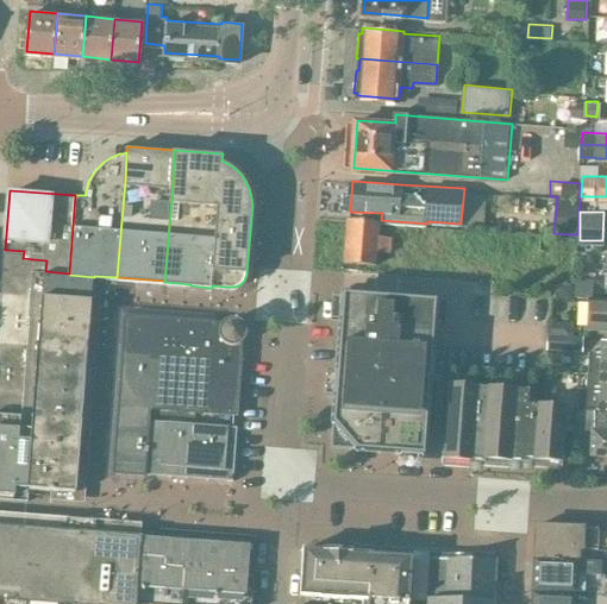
[(350,218),(346,259),(377,262),(379,249),(392,249),(393,234),(380,233),(381,220),(350,218)]
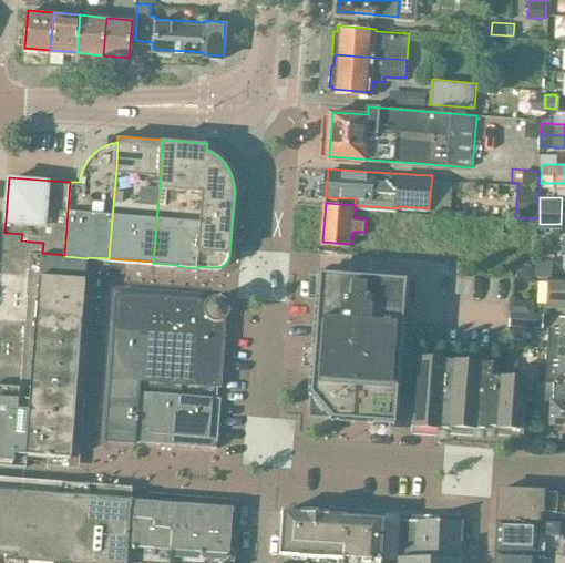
[(4,233),(2,270),(41,274),(39,298),(84,302),(88,258),(64,256),(64,255),(42,253),(43,243),(21,241),(22,234),(4,233)]
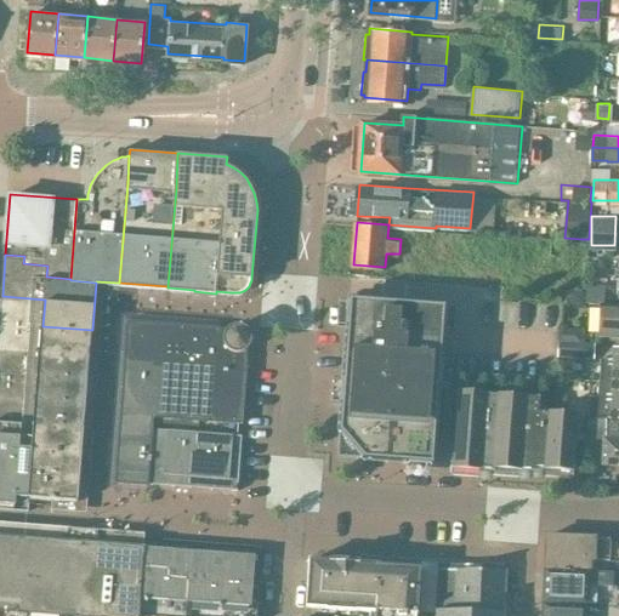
[(572,302),(572,303),(585,303),(585,302),(585,291),(572,290),(572,302)]
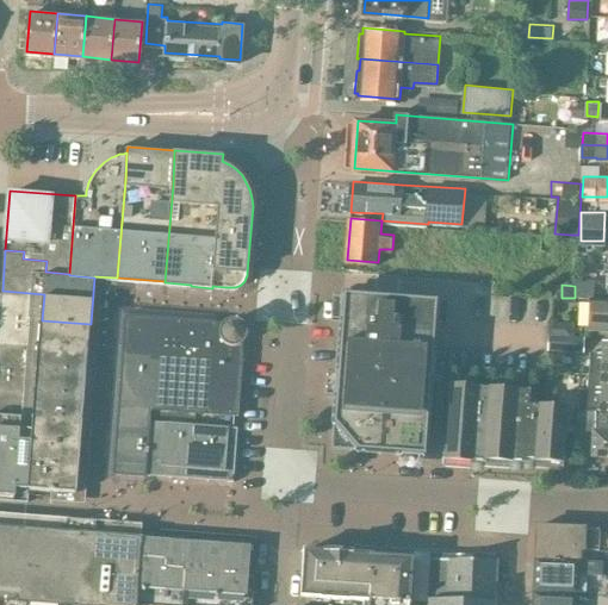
[(0,291),(0,341),(18,342),(88,348),(91,324),(42,320),(44,294),(2,291),(0,291)]
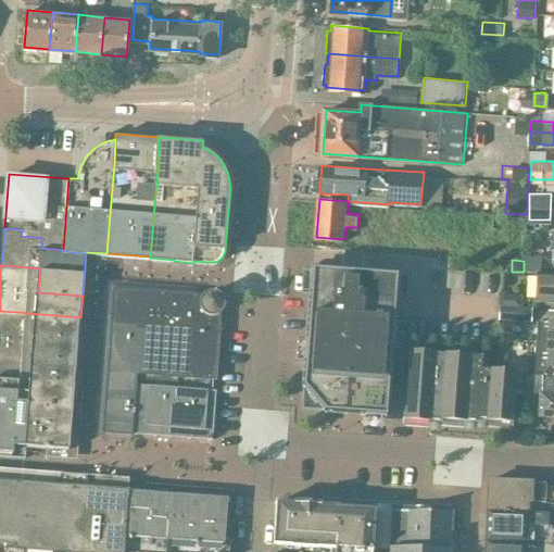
[(306,360),(304,385),(306,388),(327,410),(365,413),(369,413),(389,414),(391,392),(391,388),(394,345),(400,272),(369,270),(368,270),(338,267),(337,267),(314,265),(313,278),(311,298),(307,336),(306,360)]
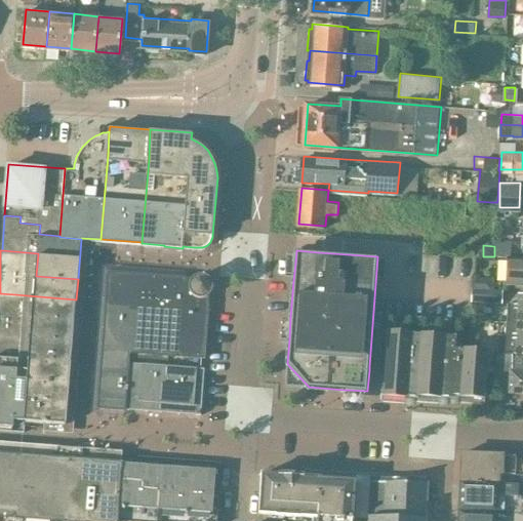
[(508,280),(517,281),(522,281),(522,255),(510,255),(508,280)]
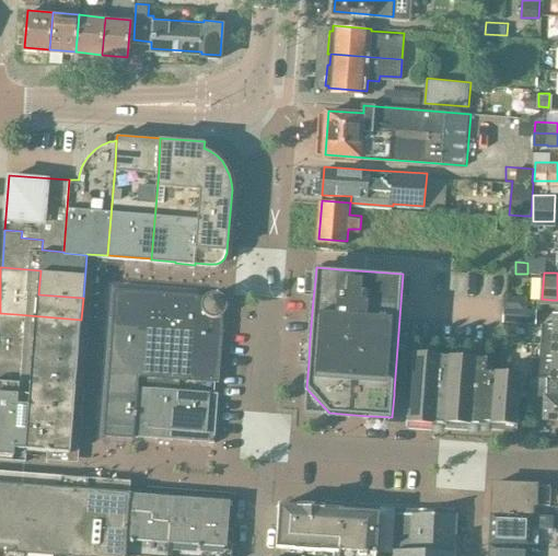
[(116,287),(114,315),(175,320),(198,322),(223,324),(223,323),(222,323),(223,313),(223,312),(224,312),(224,311),(225,310),(225,309),(227,308),(227,307),(227,305),(227,304),(227,303),(227,302),(227,301),(225,300),(225,299),(224,298),(224,297),(223,296),(222,296),(222,294),(221,294),(220,293),(219,293),(218,292),(217,292),(216,292),(214,292),(213,292),(212,292),(211,293),(210,293),(209,293),(208,294),(207,294),(198,294),(199,293),(116,287)]
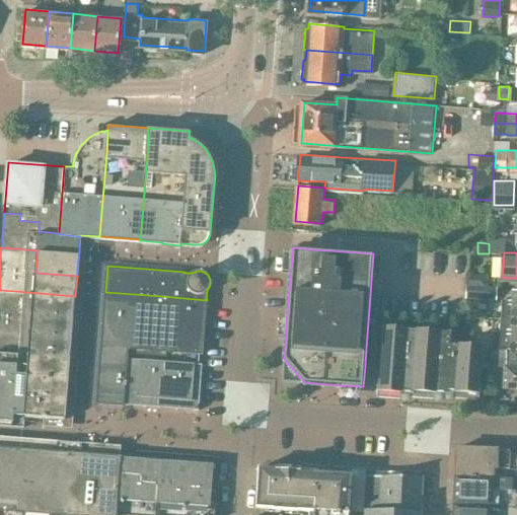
[(466,296),(466,297),(497,298),(497,285),(489,285),(467,284),(466,284),(466,296)]
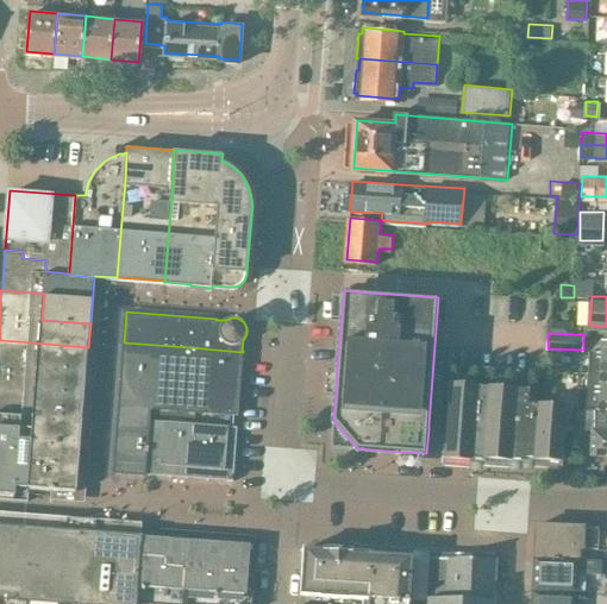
[(589,350),(589,370),(606,370),(606,338),(604,339),(602,350),(589,350)]
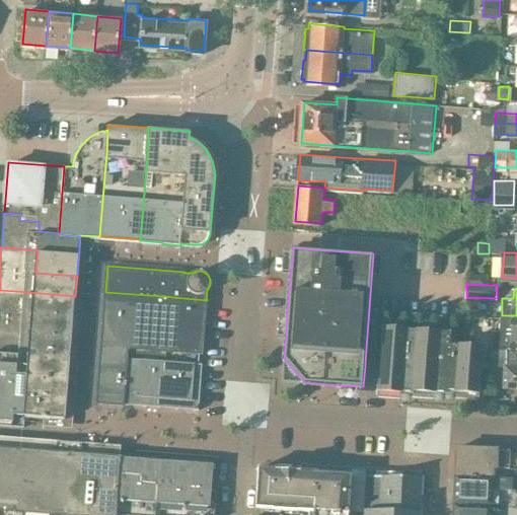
[(0,290),(0,320),(73,326),(75,296),(15,291),(0,290)]
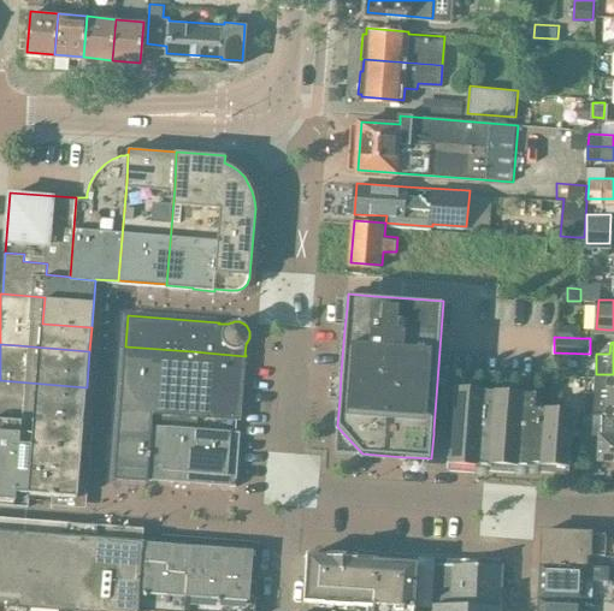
[(125,346),(116,476),(147,479),(236,486),(237,473),(240,429),(152,422),(153,410),(241,417),(246,356),(218,354),(125,346)]
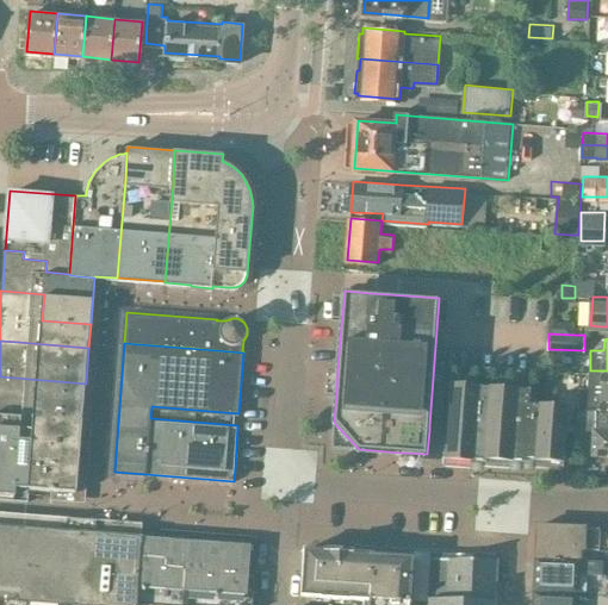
[(581,387),(579,407),(597,409),(607,407),(607,370),(590,370),(589,388),(581,387)]
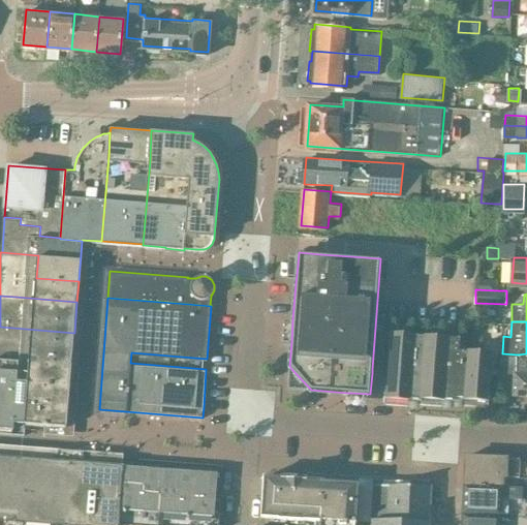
[(0,327),(0,357),(16,359),(72,364),(74,333),(0,327)]
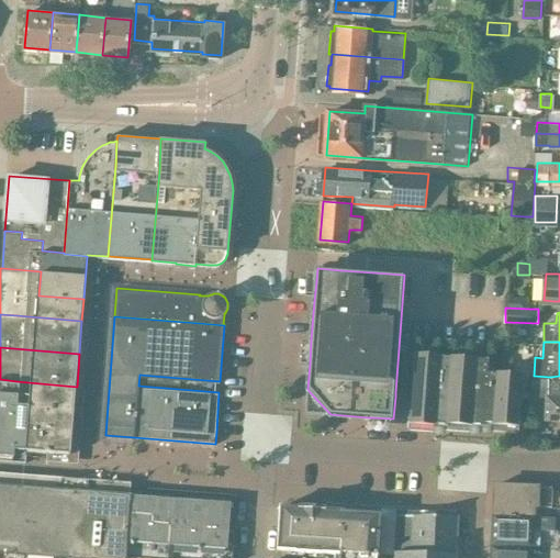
[(413,399),(411,421),(413,421),(416,424),(430,424),(435,422),(467,425),(471,422),(484,423),(484,421),(495,421),(499,424),(514,425),(518,423),(519,423),(521,413),(522,401),(524,372),(514,372),(501,371),(499,371),(499,358),(489,357),(416,352),(413,399)]
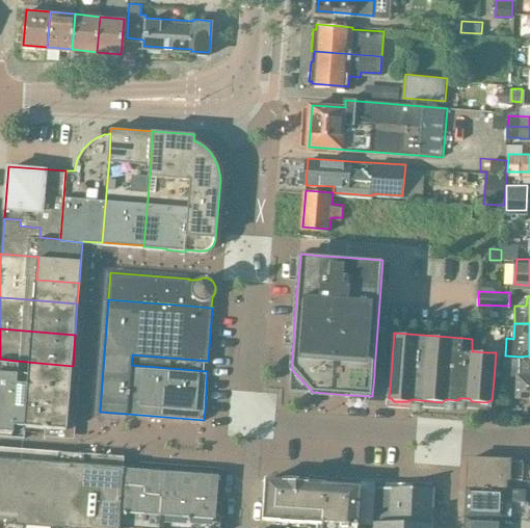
[(505,355),(504,372),(517,373),(515,396),(529,396),(529,355),(521,357),(505,355)]
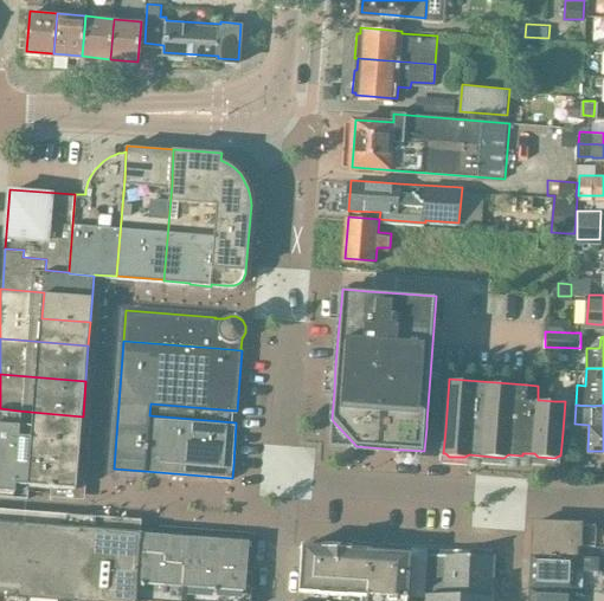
[(0,493),(27,496),(29,484),(59,486),(59,489),(78,490),(81,471),(78,471),(83,417),(18,411),(0,408),(0,493)]
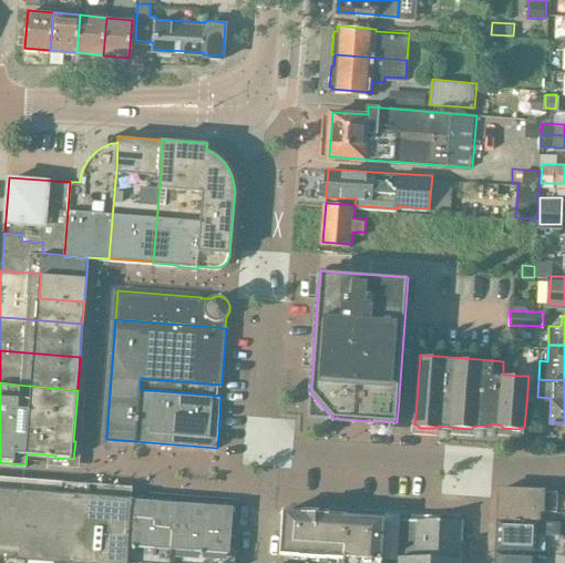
[(0,562),(57,562),(58,560),(85,562),(86,558),(85,558),(91,487),(133,489),(134,484),(0,473),(0,562)]
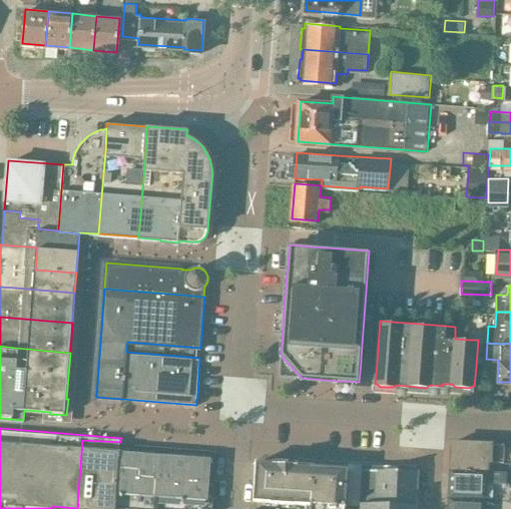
[(78,504),(77,508),(86,508),(115,508),(116,505),(140,507),(139,508),(212,508),(214,484),(209,484),(211,457),(120,450),(120,442),(82,440),(77,504),(78,504)]
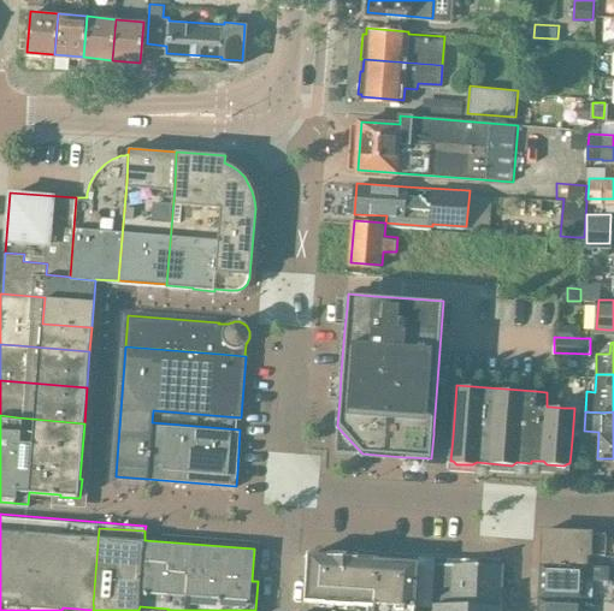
[(543,528),(541,563),(604,567),(604,552),(607,552),(607,531),(543,528)]
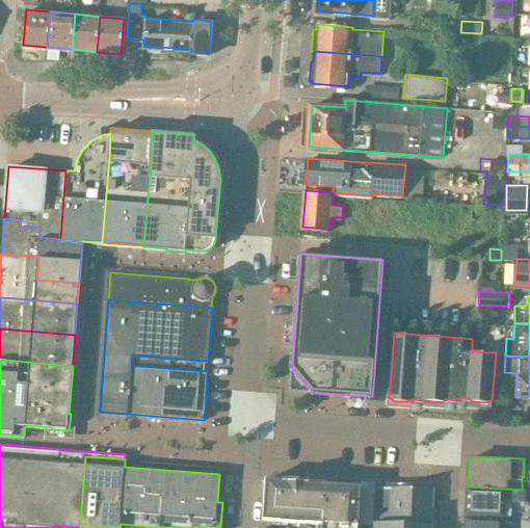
[(431,527),(434,487),(377,484),(377,489),(361,486),(361,484),(326,482),(326,481),(310,480),(310,479),(285,477),(285,479),(267,477),(264,518),(283,519),(283,520),(306,522),(306,520),(319,521),(318,527),(431,527)]
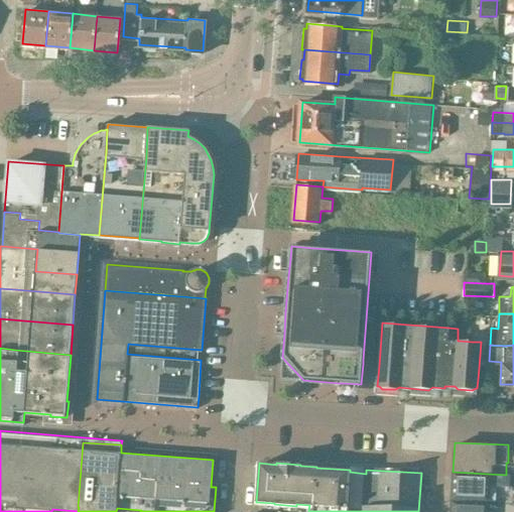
[(453,472),(452,501),(513,503),(513,488),(513,475),(506,475),(453,472)]
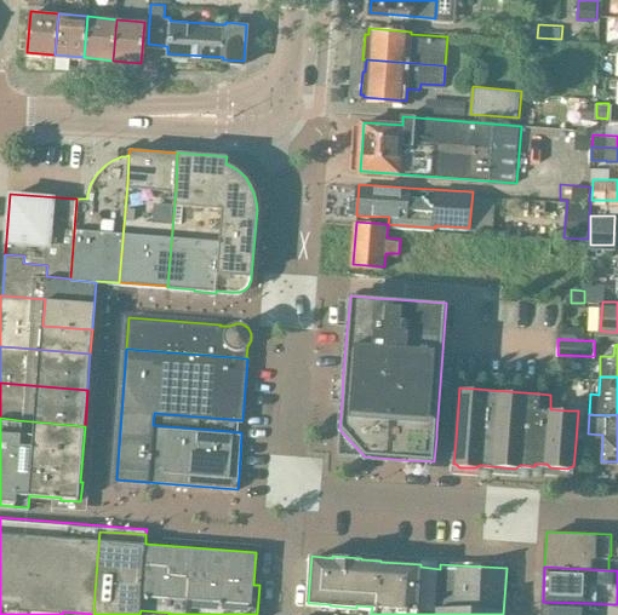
[(617,604),(543,602),(542,614),(617,614),(617,604)]
